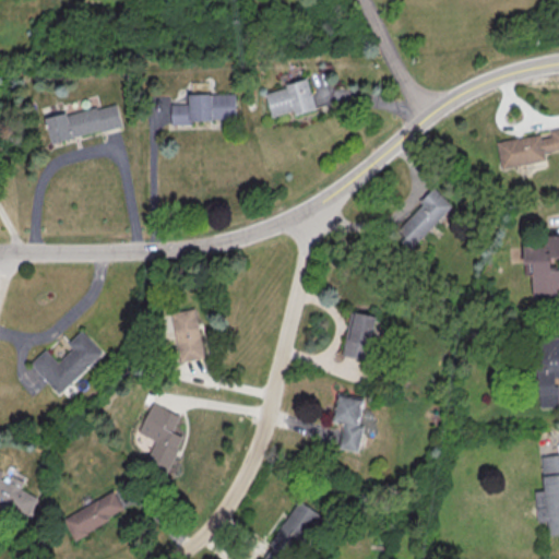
[(264,90),(270,116),(294,110),(294,114),(314,109),(308,81),(264,90)]
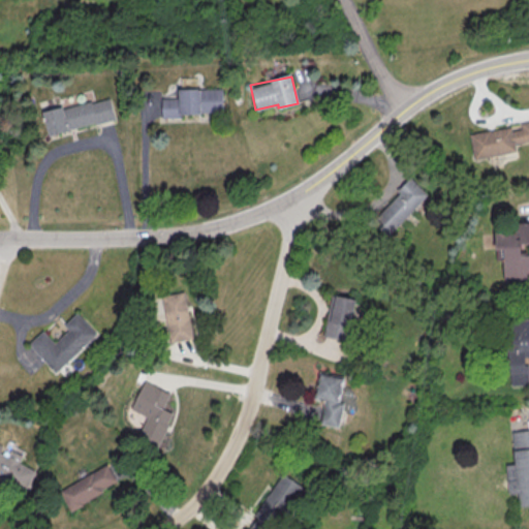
[(179,91),(222,89),(223,114),(201,115),(201,116),(181,117),(181,120),(162,120),(161,110),(161,100),(179,99),(179,91)]
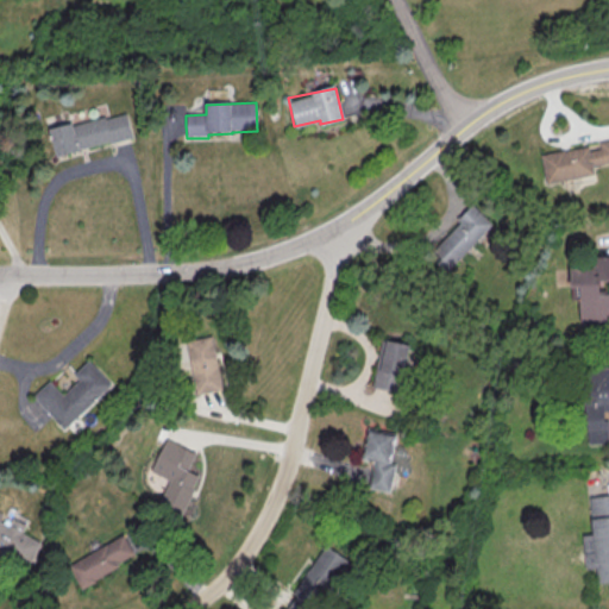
[(49,131),(57,159),(80,154),(80,151),(110,142),(110,145),(133,138),(126,114),(106,120),(105,118),(73,127),(73,124),(49,131)]
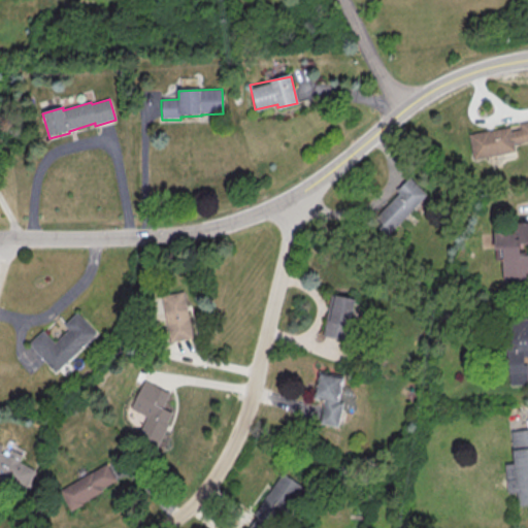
[(473,159),(515,151),(514,143),(527,140),(527,120),(519,123),(519,125),(468,134),(473,159)]
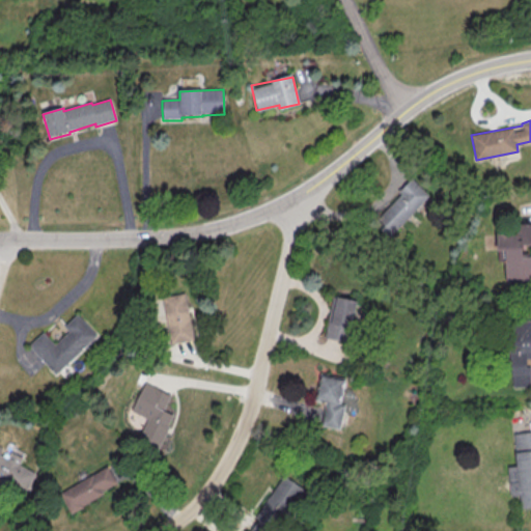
[(373,221),(390,236),(429,195),(412,178),(373,221)]
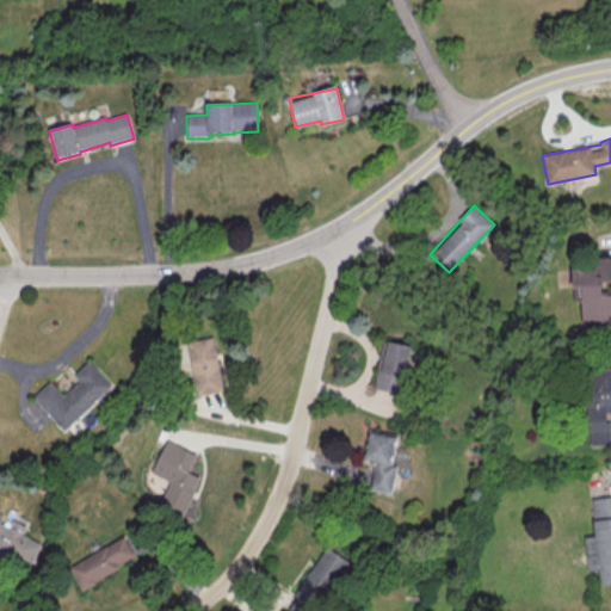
[(610,258),(572,259),(572,301),(581,300),(581,327),(610,326),(610,295),(602,295),(600,281),(610,279),(610,258)]
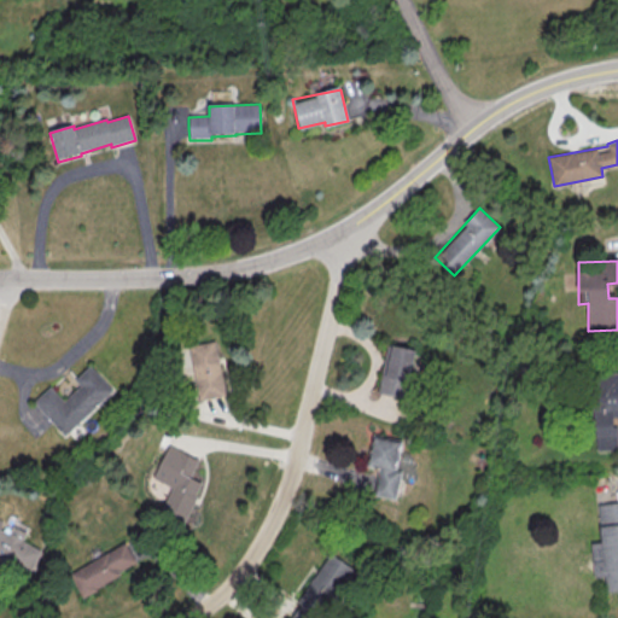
[(197,398),(223,396),(217,340),(191,344),(197,398)]
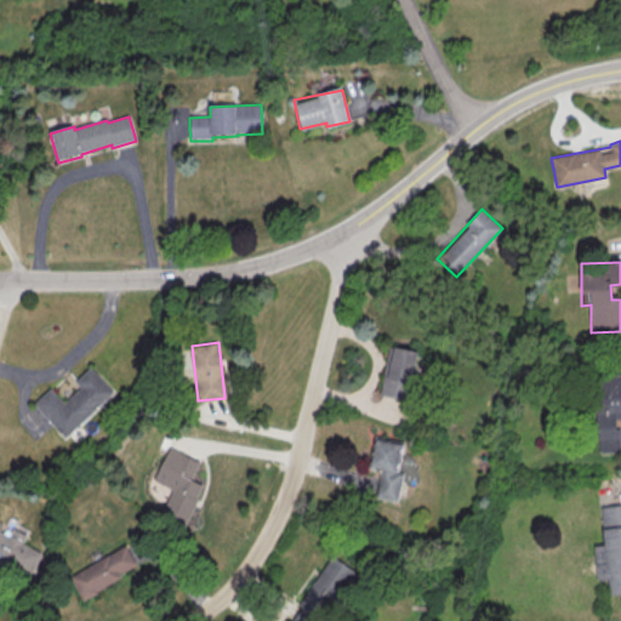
[(389,348),(417,354),(408,402),(380,397),(389,348)]
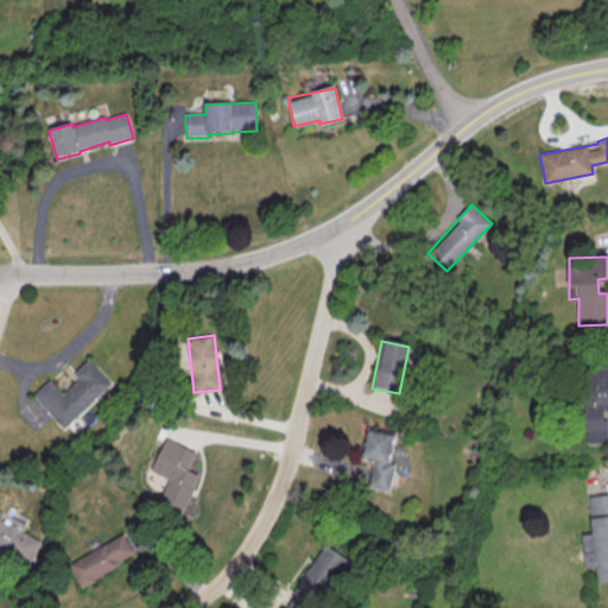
[(74,373),(78,379),(63,393),(49,379),(32,394),(63,428),(111,384),(88,360),(74,373)]
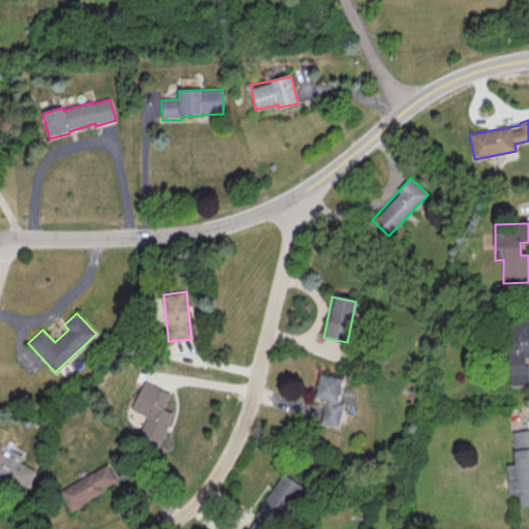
[(528,385),(528,364),(524,364),(525,356),(528,355),(528,318),(508,318),(507,384),(528,385)]
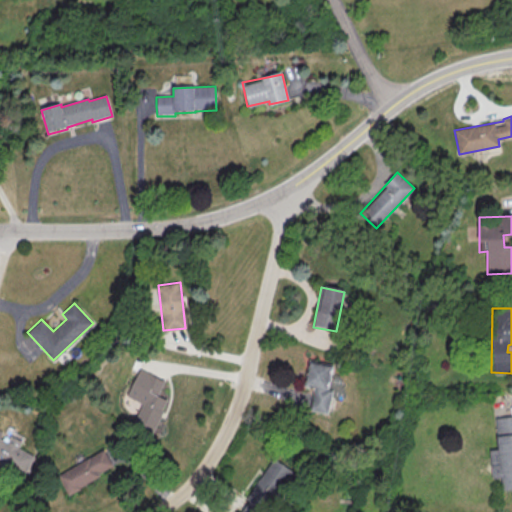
[(332,389),(328,388),(332,365),(309,361),(305,385),(315,386),(311,410),(328,413),(332,389)]
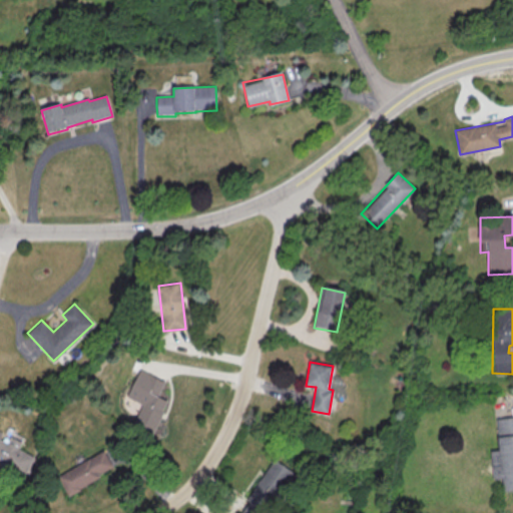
[(152,433),(167,400),(157,396),(164,381),(138,370),(126,397),(141,403),(132,424),(152,433)]
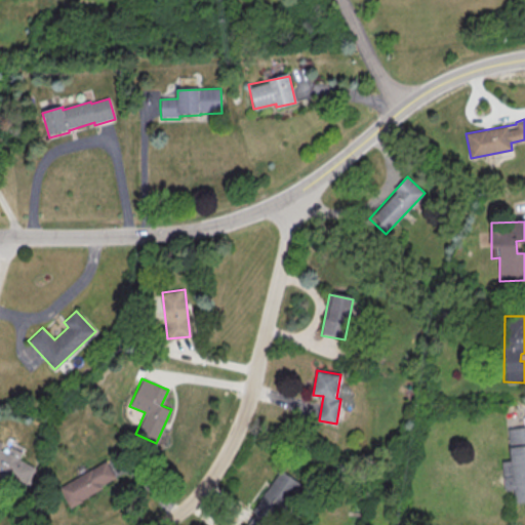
[(508,430),(524,428),(524,503),(516,505),(515,491),(506,492),(502,462),(511,461),(508,430)]
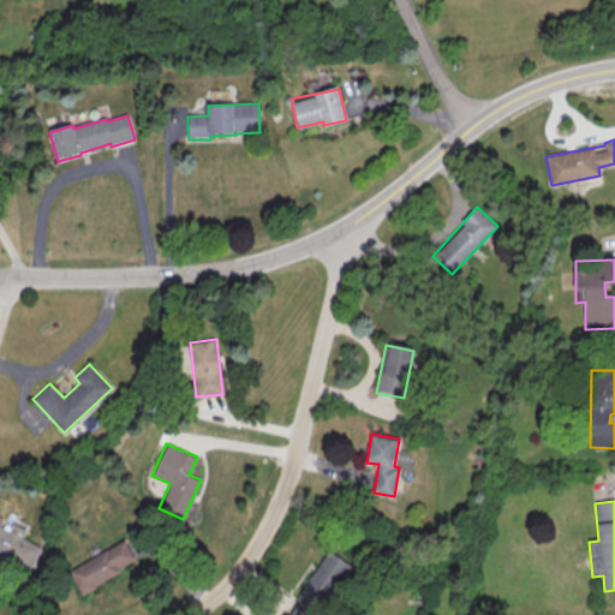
[(41,547),(22,538),(25,529),(7,521),(7,520),(0,515),(0,557),(30,571),(41,547)]
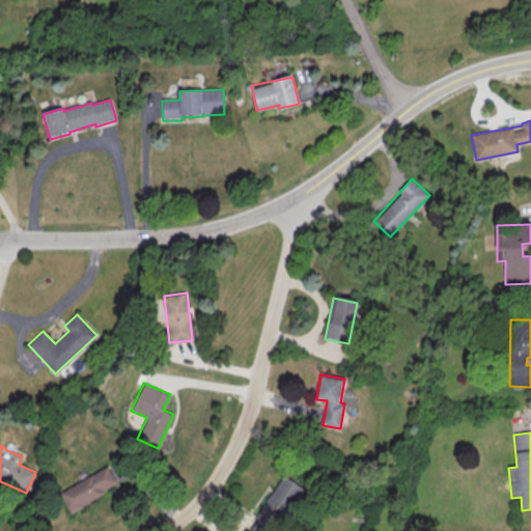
[(118,484),(107,466),(59,493),(70,511),(118,484)]
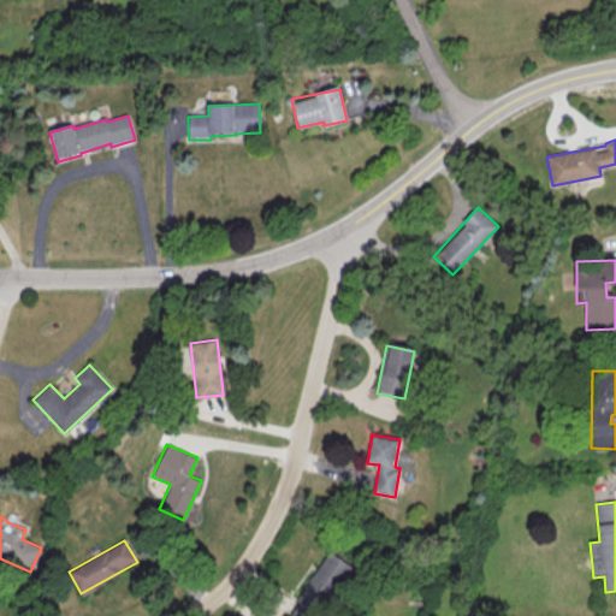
[(296,603),(321,615),(350,563),(325,550),(296,603)]
